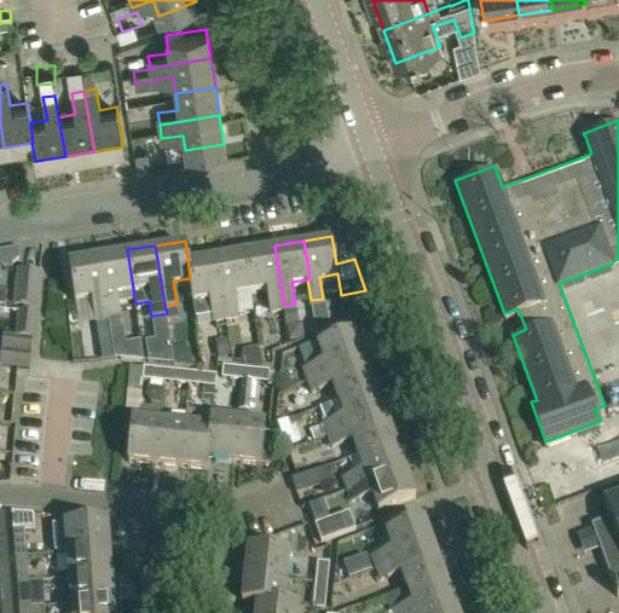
[(246,249),(252,288),(266,285),(270,307),(284,305),(275,246),(246,249)]
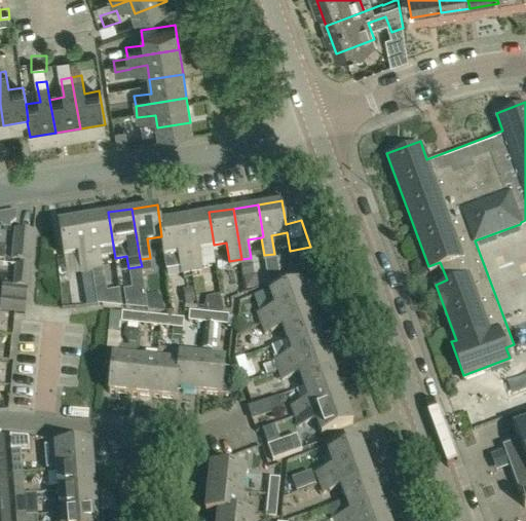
[(114,252),(108,212),(83,216),(91,267),(102,265),(100,255),(114,252)]
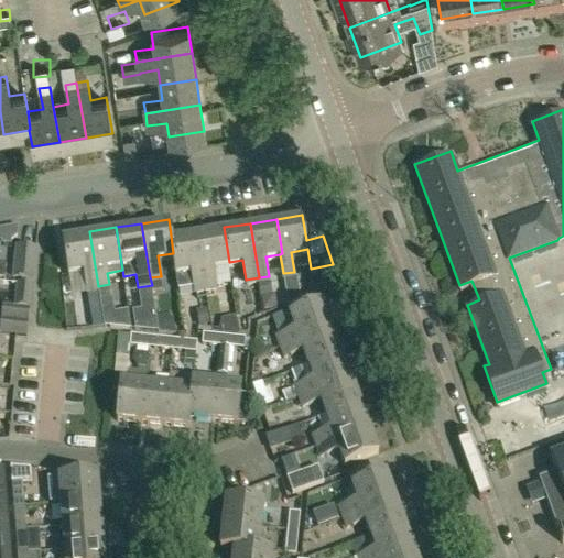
[(197,231),(206,286),(216,284),(213,264),(229,262),(224,227),(197,231)]
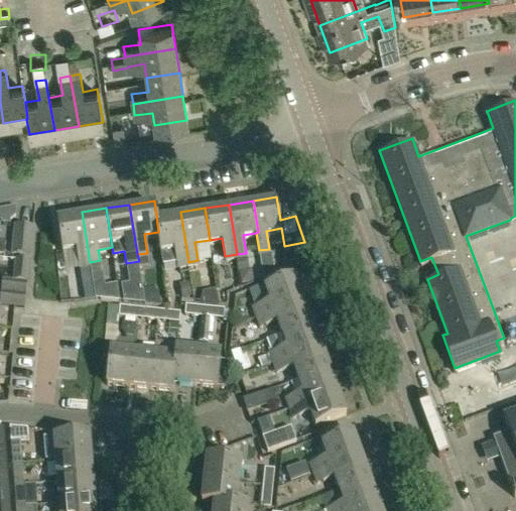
[(90,262),(82,212),(57,216),(62,248),(77,246),(80,263),(90,262)]
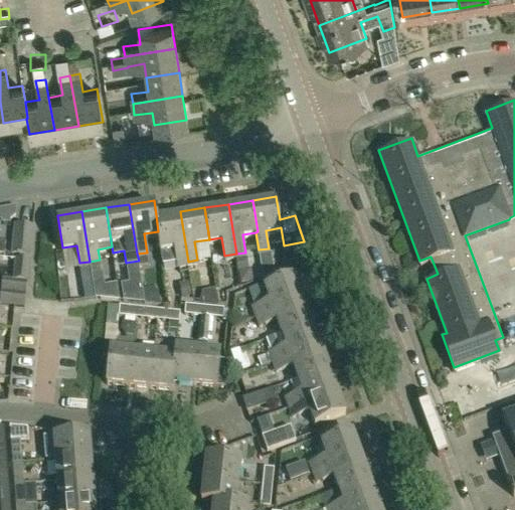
[(156,215),(158,231),(161,247),(175,245),(178,263),(188,262),(180,211),(156,215)]
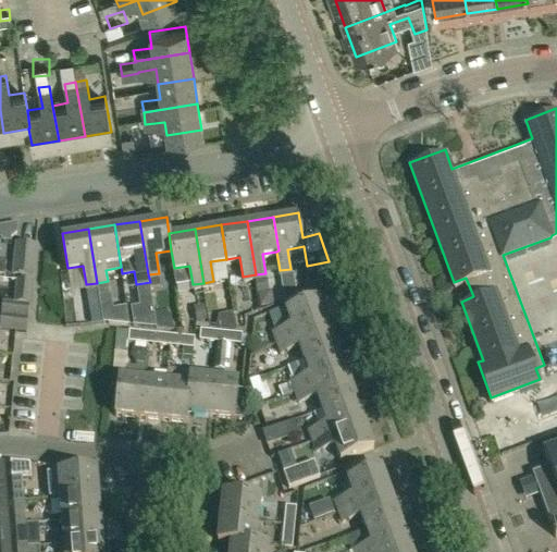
[(33,273),(36,241),(15,238),(12,271),(33,273)]
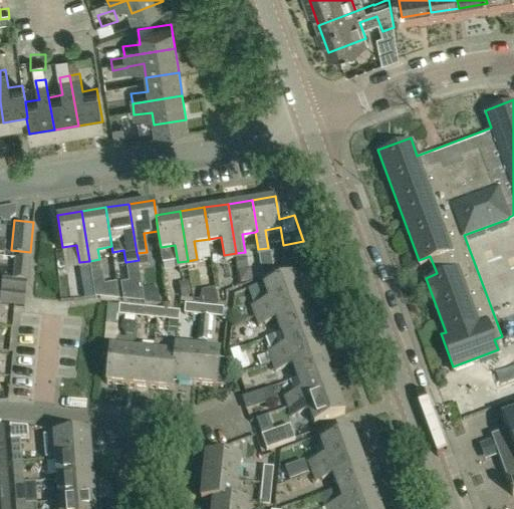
[(27,277),(29,255),(15,253),(12,275),(27,277)]
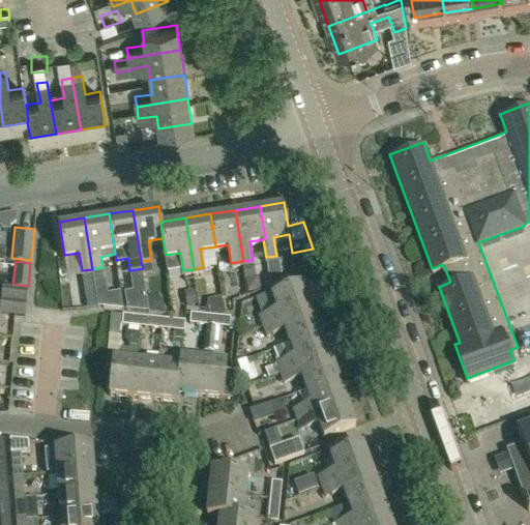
[(263,322),(313,304),(304,281),(272,292),(277,305),(260,313),(263,322)]
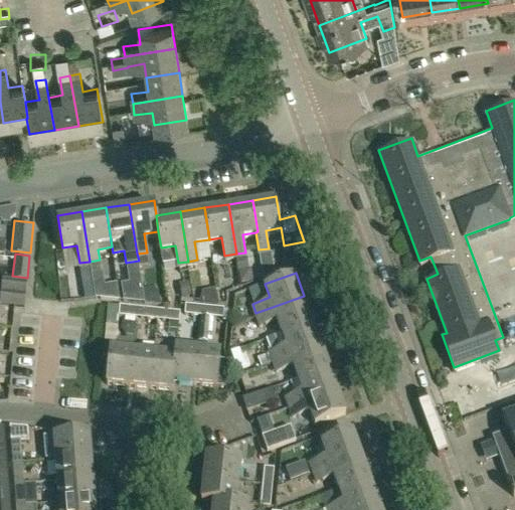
[(2,275),(0,287),(0,289),(0,299),(24,302),(27,278),(2,275)]
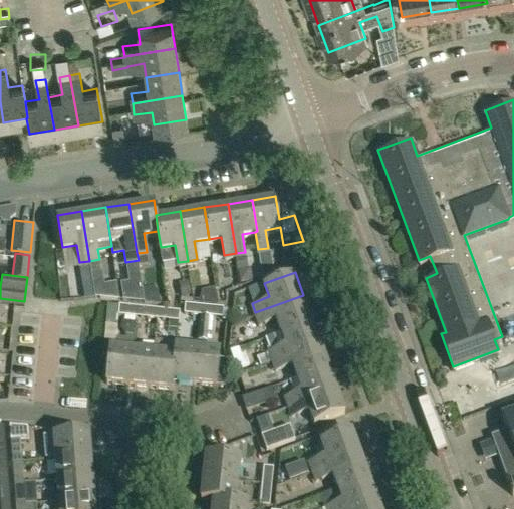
[(303,295),(255,312),(259,321),(276,315),(281,328),(311,317),(303,295)]
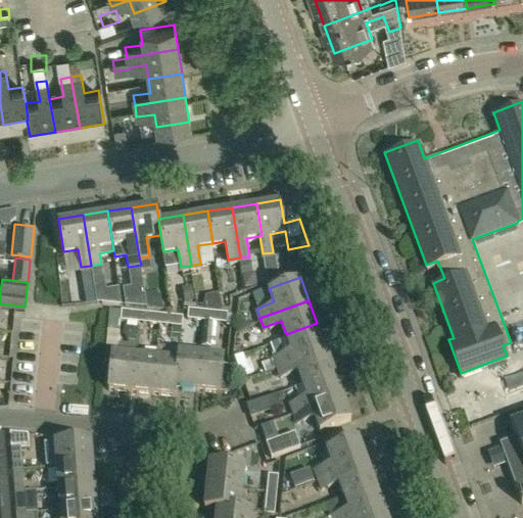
[(204,317),(205,307),(188,305),(187,316),(204,317)]
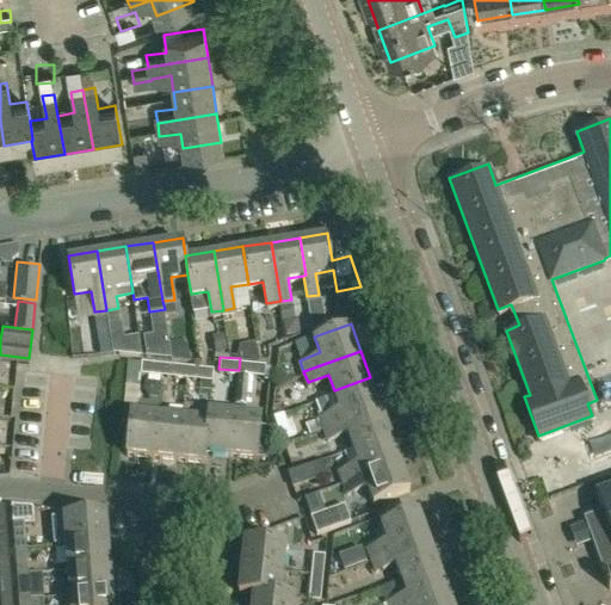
[(160,371),(161,360),(142,358),(141,370),(160,371)]
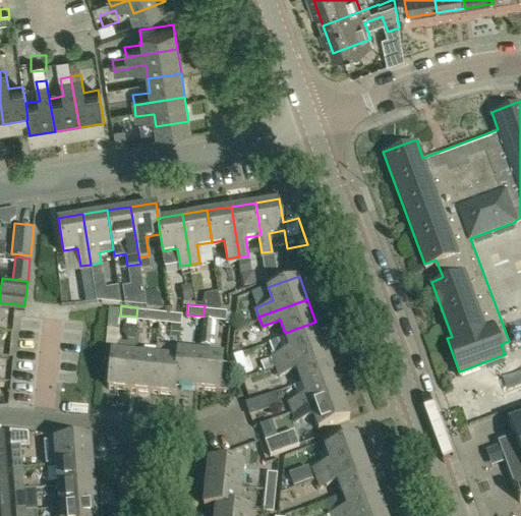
[(205,305),(204,316),(225,319),(226,308),(205,305)]
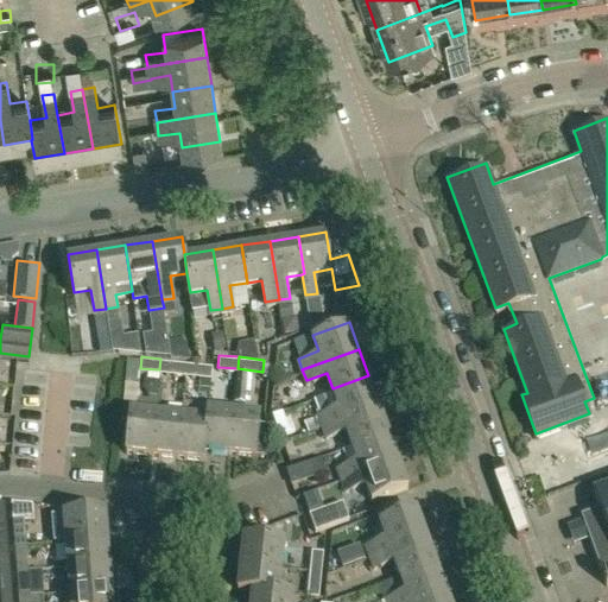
[(160,359),(159,369),(184,372),(185,361),(160,359)]
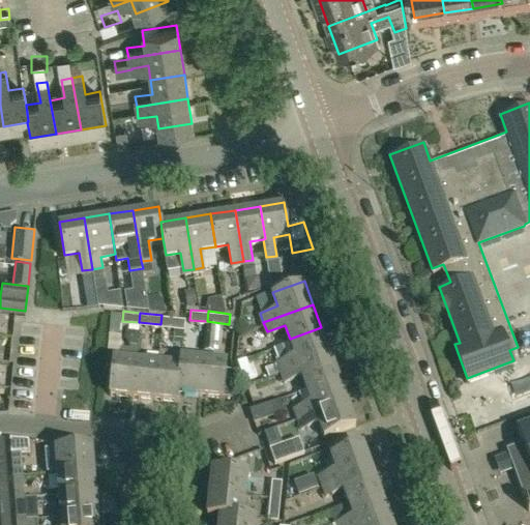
[(162,315),(160,324),(184,327),(185,317),(162,315)]
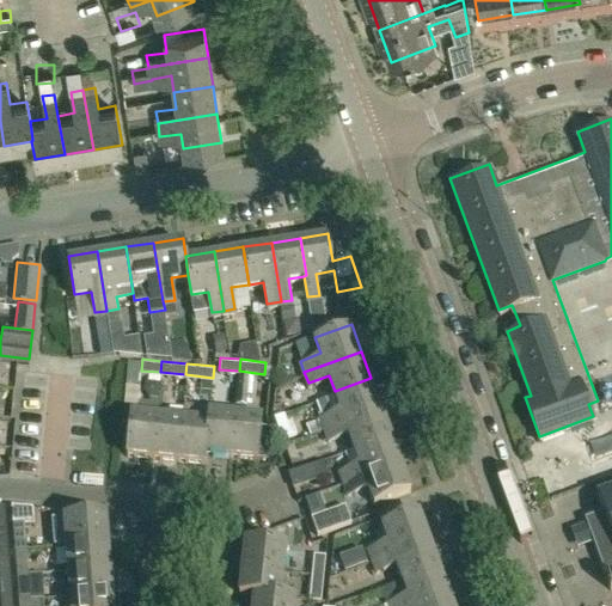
[(371,378),(335,391),(340,406),(319,415),(324,426),(381,405),(371,378)]
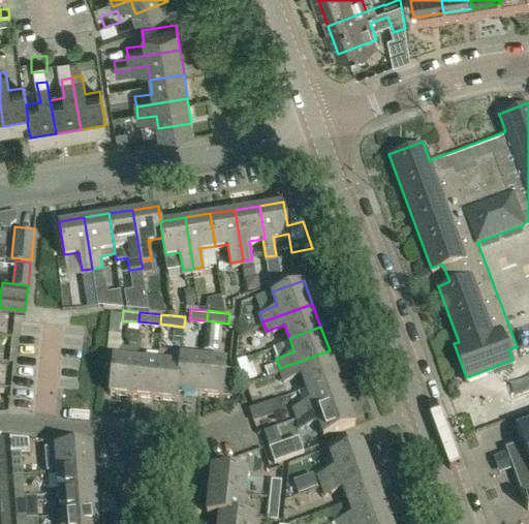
[(330,350),(280,368),(283,378),(302,372),(306,386),(338,373),(330,350)]
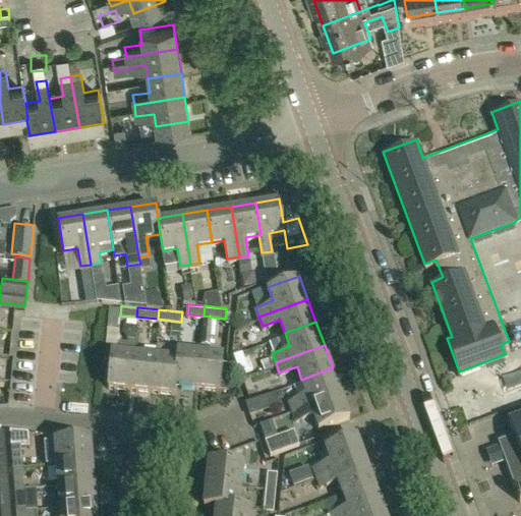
[(175,383),(196,385),(199,350),(177,347),(176,356),(174,383),(175,383)]
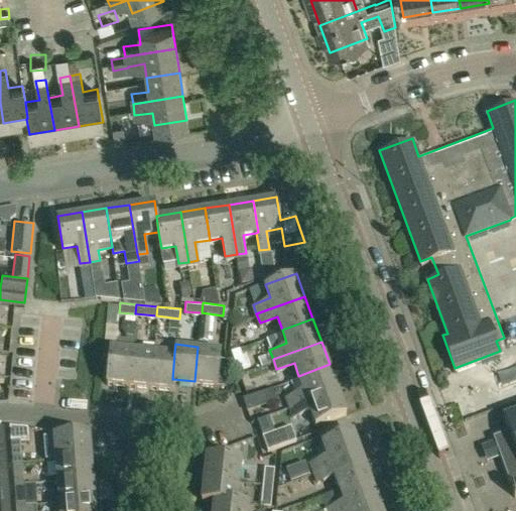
[(106,381),(128,383),(131,348),(110,346),(106,381)]
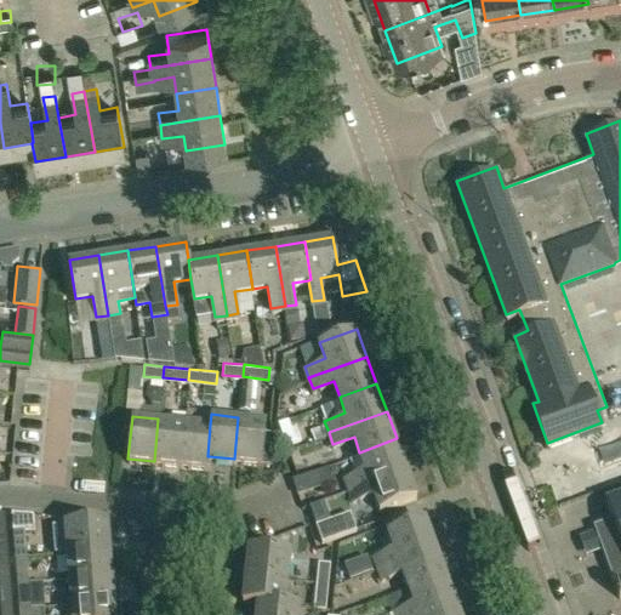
[(265,420),(238,417),(234,459),(260,462),(265,420)]
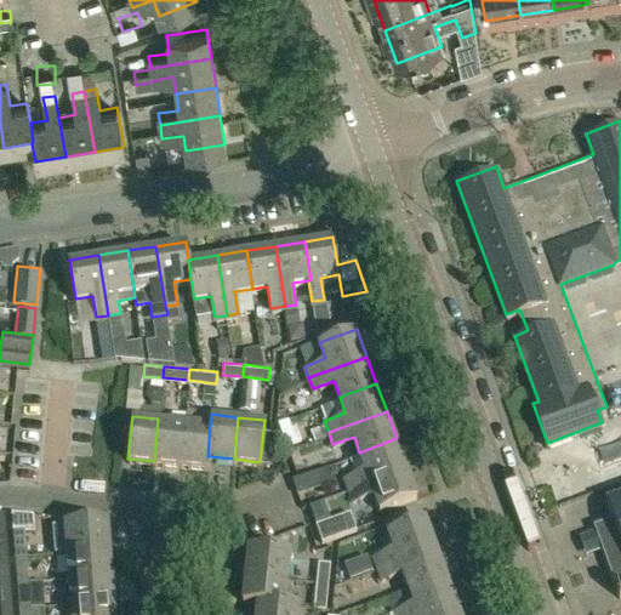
[(184,421),(158,419),(154,461),(181,463),(184,421)]
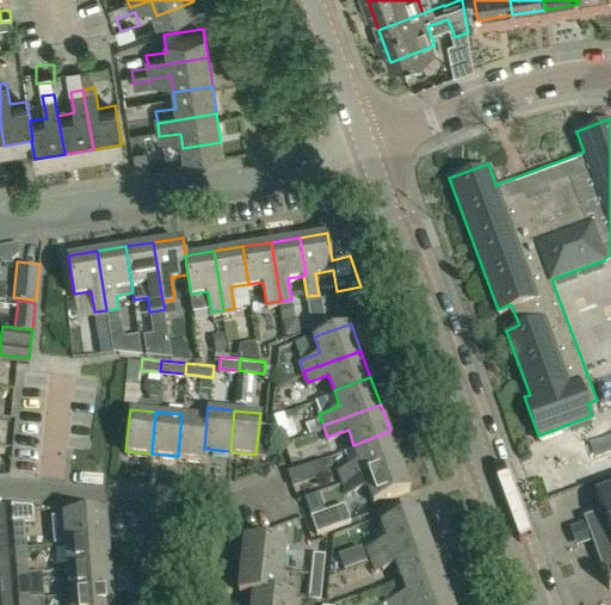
[(204,458),(205,449),(204,449),(207,418),(181,414),(178,456),(204,458)]
